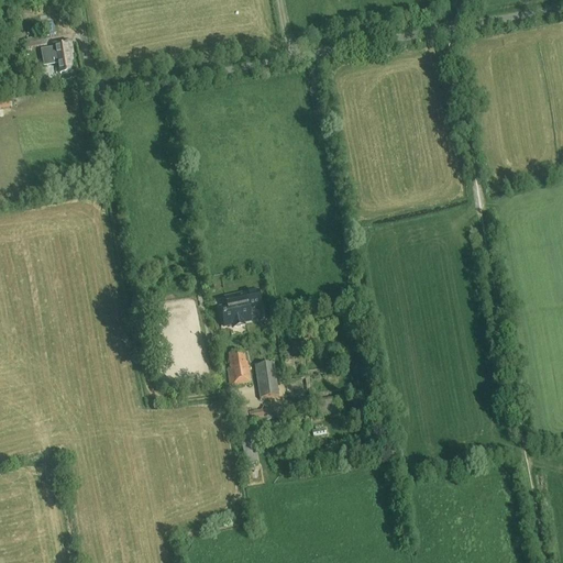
[(45,37),(35,40),(36,47),(46,46),(45,37)]
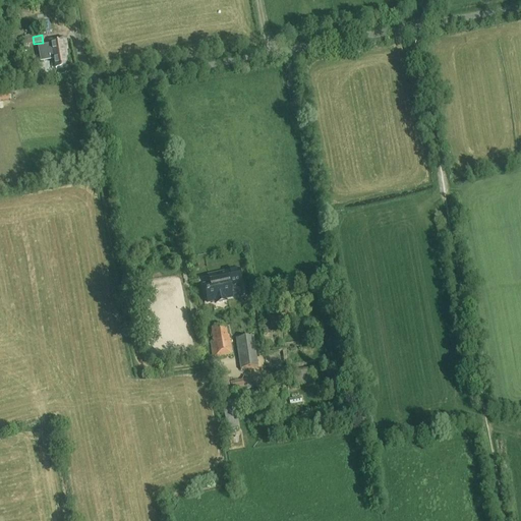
[(48,46),(39,48),(42,62),(53,60),(55,68),(66,67),(65,57),(67,57),(65,49),(67,48),(65,39),(48,41),(48,46)]
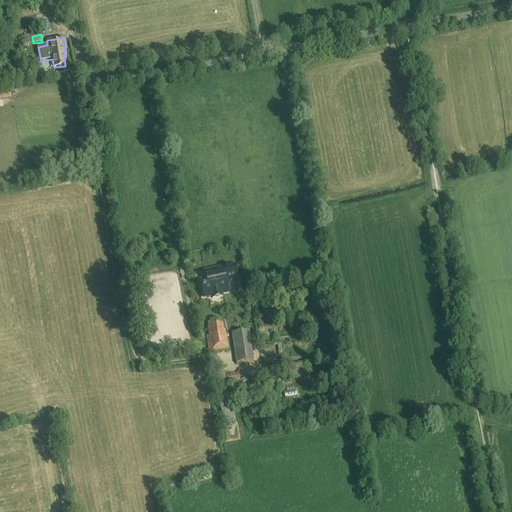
[(237,278),(234,265),(207,271),(209,279),(200,281),(203,298),(211,296),(212,299),(221,297),(220,294),(228,292),(225,281),(237,278)]
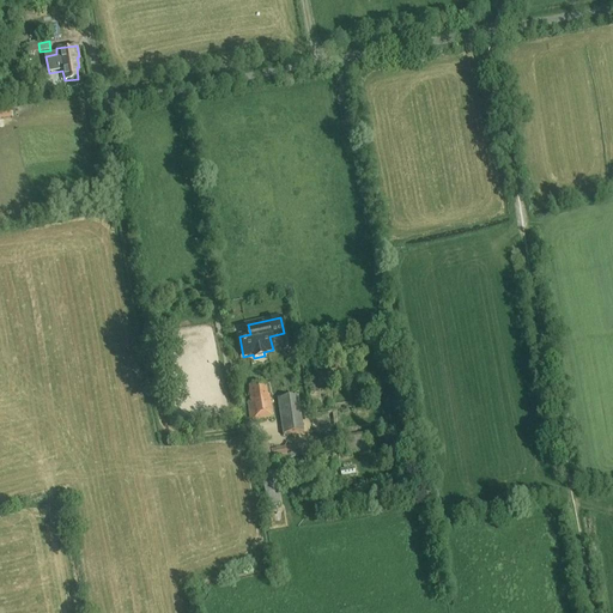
[(343,360),(333,362),(334,371),(344,370),(343,360)]
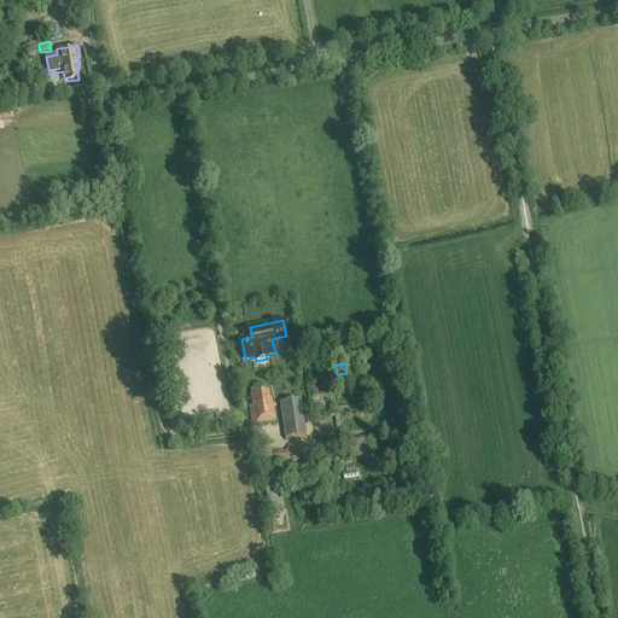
[(252,424),(274,421),(272,400),(269,400),(268,389),(250,391),(252,407),(250,407),(252,424)]
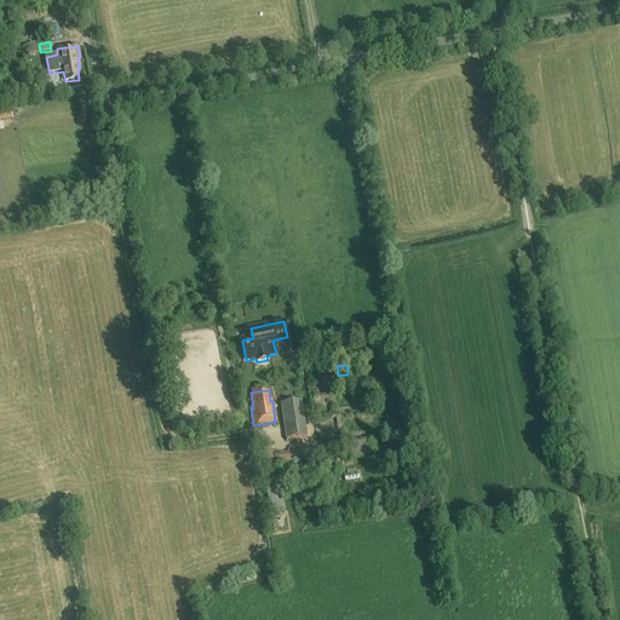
[(302,401),(280,403),(286,440),(306,437),(302,401)]
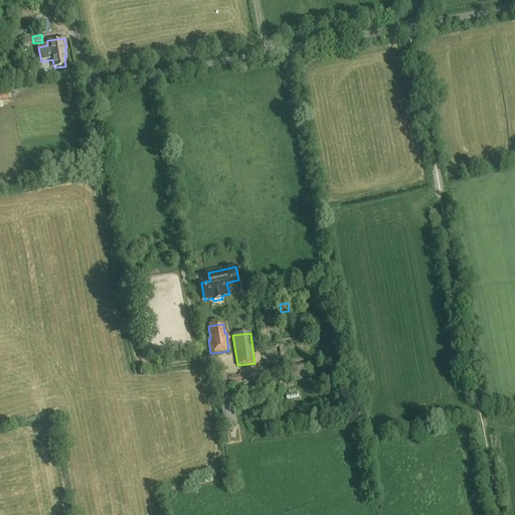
[(309,366),(291,368),(293,381),(311,378),(309,366)]
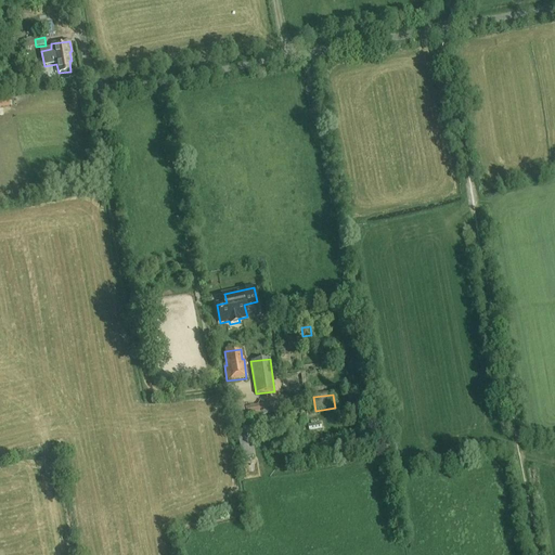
[(258,405),(245,408),(247,417),(260,415),(258,405)]
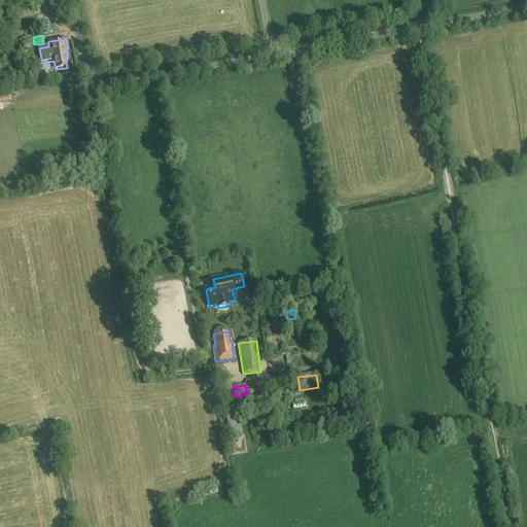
[(281,390),(269,392),(270,398),(282,396),(281,390)]
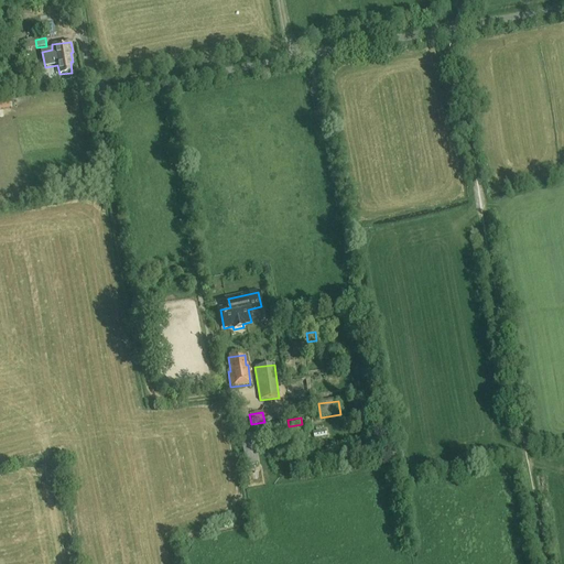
[(266,432),(268,442),(281,438),(279,429),(266,432)]
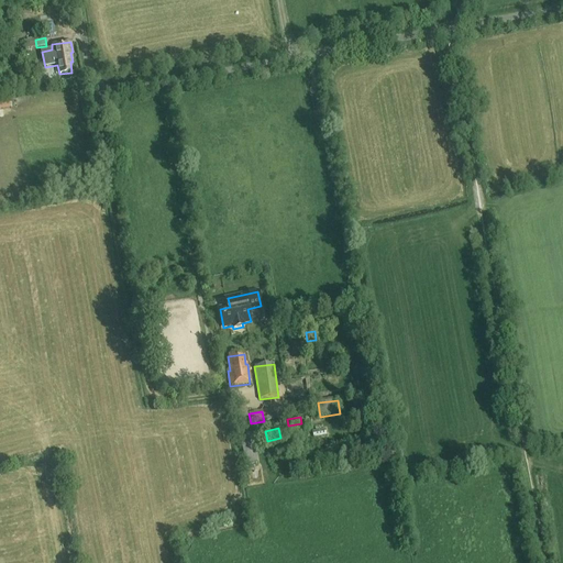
[(324,429),(312,431),(313,438),(327,435),(324,429)]
